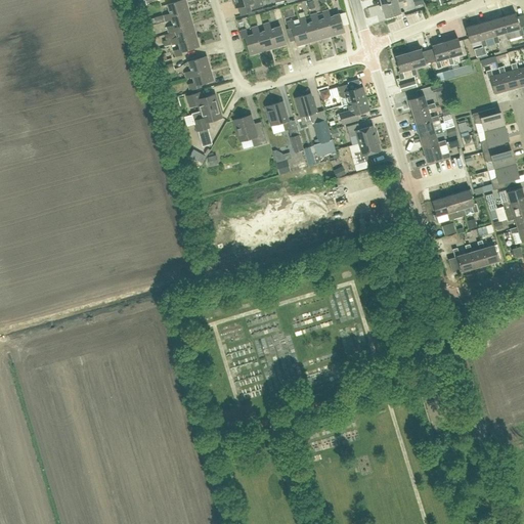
[(163,15),(165,22),(171,20),(170,16),(189,11),(185,0),(180,0),(167,4),(170,13),(163,15)]
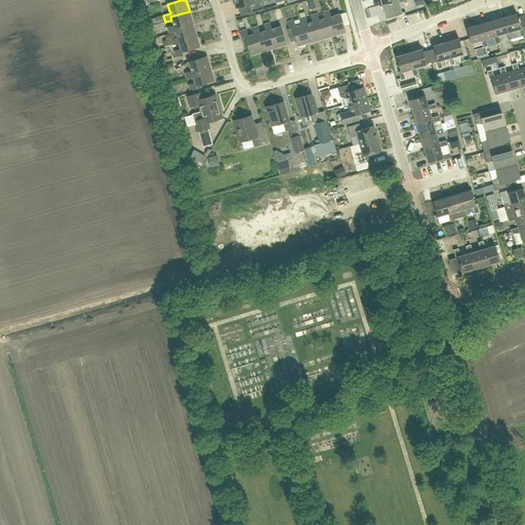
[(261,0),(233,0),(236,8),(248,4),(250,10),(264,6),(261,0)]
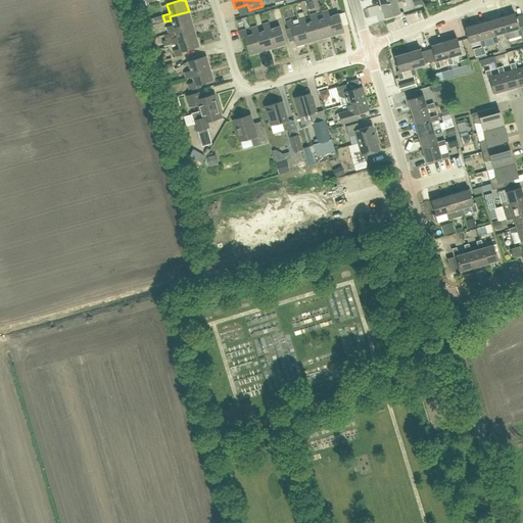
[(395,0),(380,4),(384,17),(399,12),(397,2),(406,0),(395,0)]
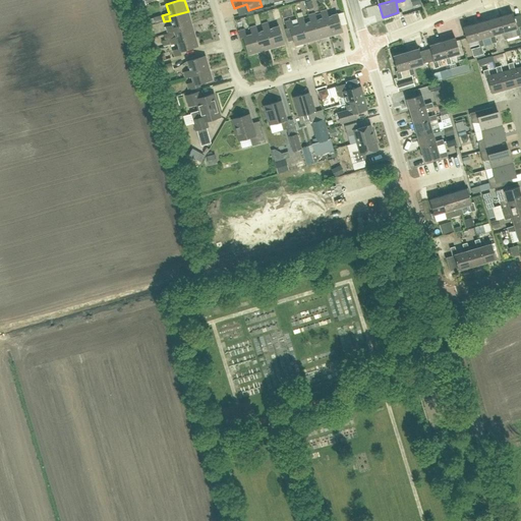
[(326,17),(331,36),(343,32),(341,26),(338,13),(328,16),(327,10),(320,12),(322,18),(326,17)]
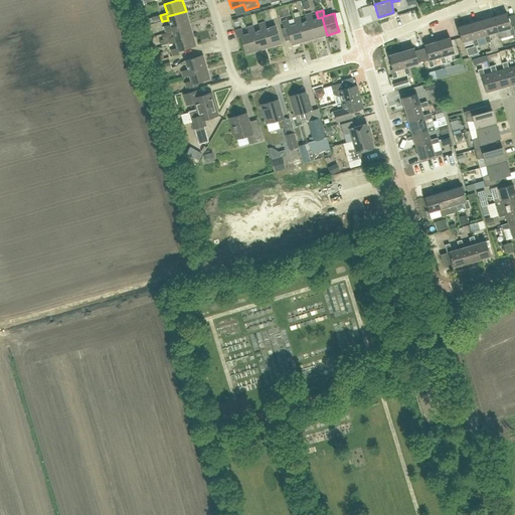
[(167,16),(168,20),(170,25),(164,26),(166,33),(172,31),(171,27),(189,22),(186,11),(167,16)]
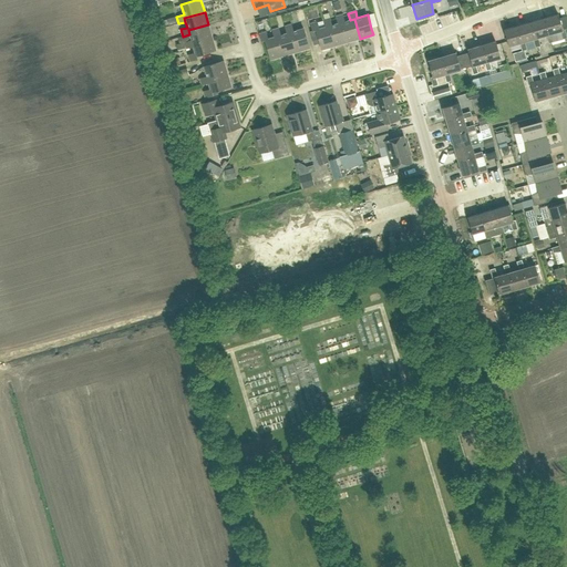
[(354,19),(350,20),(344,21),(342,14),(336,17),(338,23),(341,22),(347,42),(360,39),(354,19)]
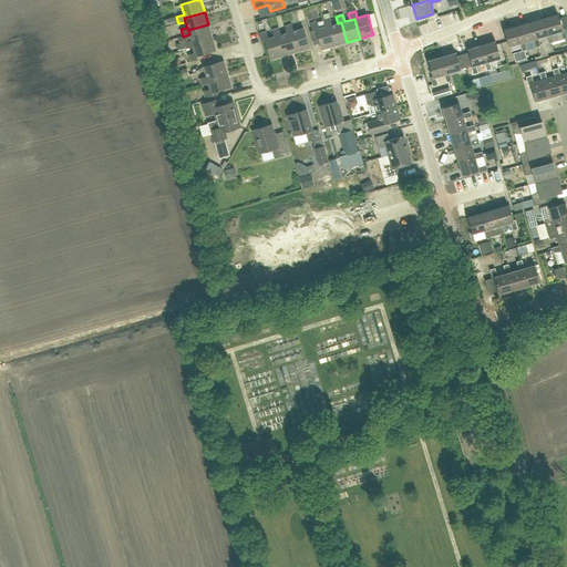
[(562,40),(566,39),(564,30),(563,30),(559,19),(557,14),(544,19),(548,34),(550,34),(559,32),(562,40)]
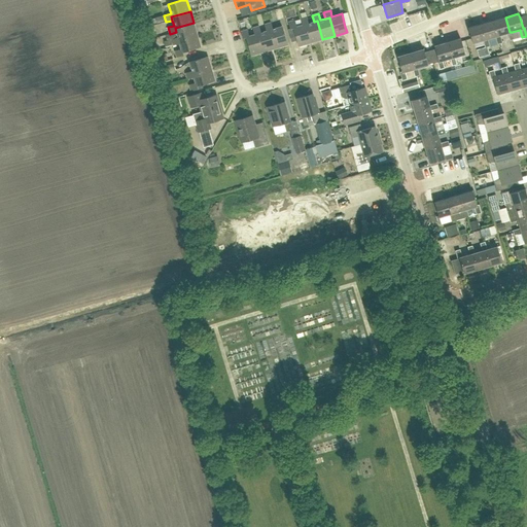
[(317,21),(314,22),(308,23),(307,16),(302,19),(300,19),(302,25),(306,24),(311,42),(322,39),(317,21)]
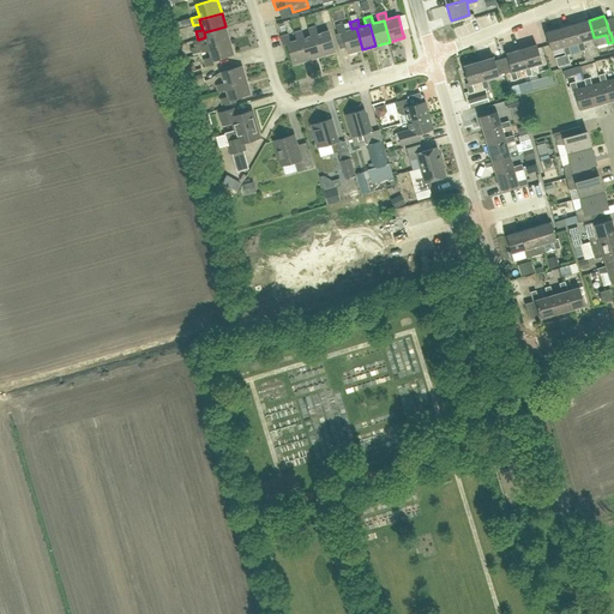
[(594,37),(589,20),(575,24),(579,42),(582,41),(591,38),(594,47),(599,46),(596,37),(594,37)]
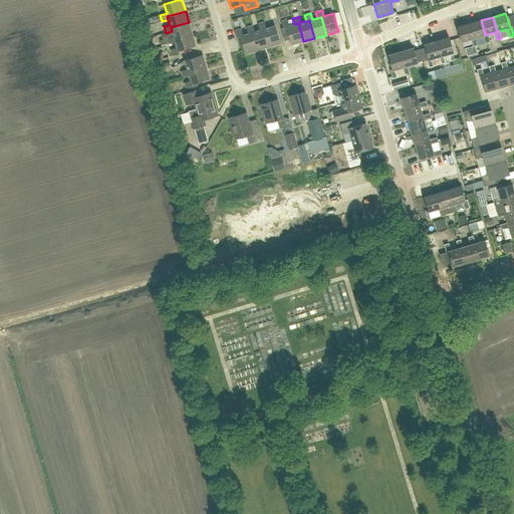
[(289,39),(291,45),(303,41),(298,23),(294,24),(289,26),(287,20),(281,21),(282,28),(281,28),(284,40),(289,39)]
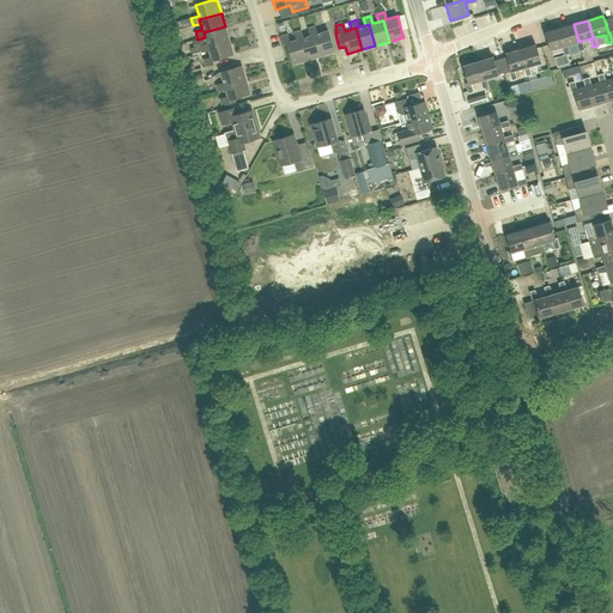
[(564,46),(566,46),(576,43),(578,52),(583,50),(581,41),(578,42),(574,24),(559,28),(564,46)]
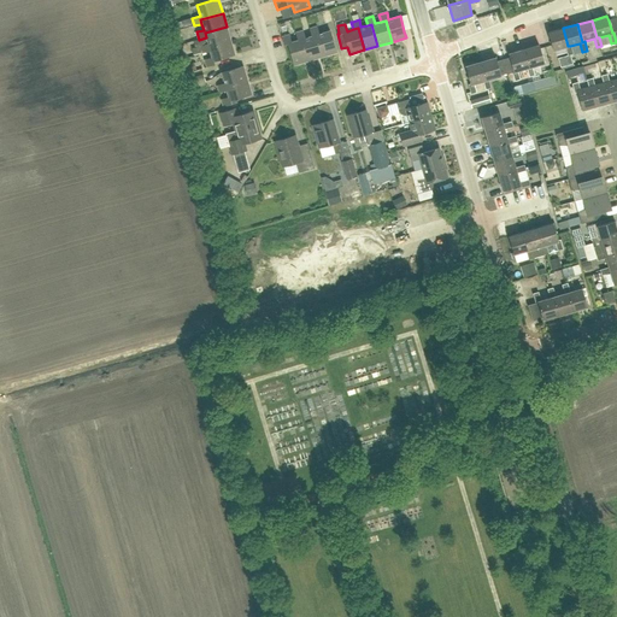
[(205,33),(206,37),(207,43),(200,46),(203,53),(210,51),(209,47),(230,41),(227,27),(205,33)]
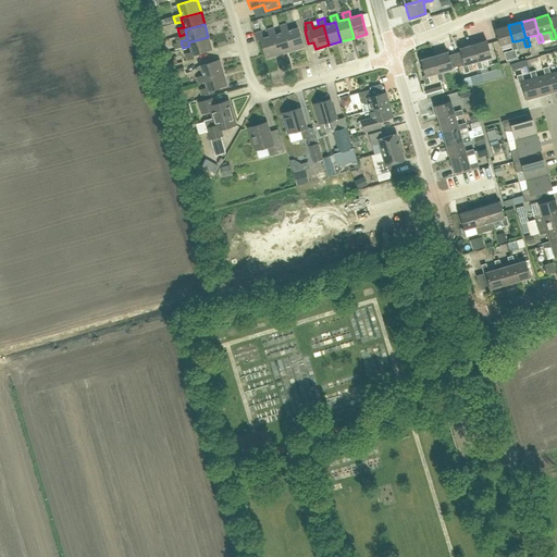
[(286,24),(279,26),(281,33),(285,32),(291,51),(304,48),(298,27),(288,31),(286,24)]
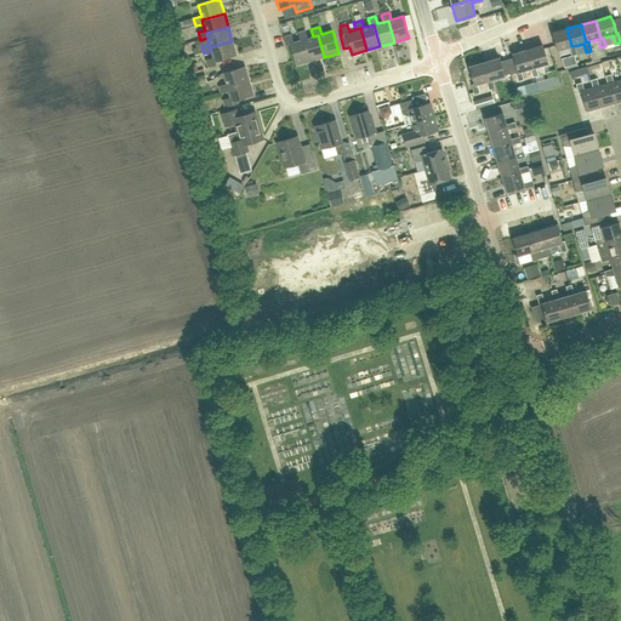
[(574,46),(571,46),(567,28),(551,33),(556,51),(569,47),(571,56),(562,60),(564,68),(576,64),(574,56),(576,55),(574,46)]
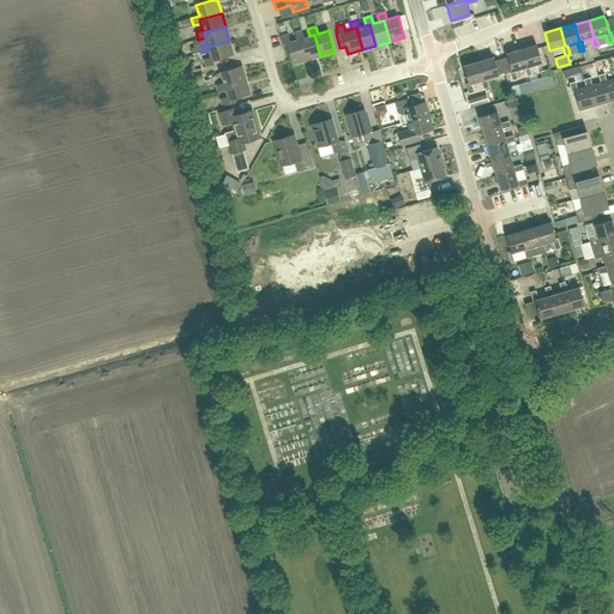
[(314,35),(309,36),(304,37),(301,30),(294,32),(296,40),(300,38),(307,60),(320,56),(314,35)]
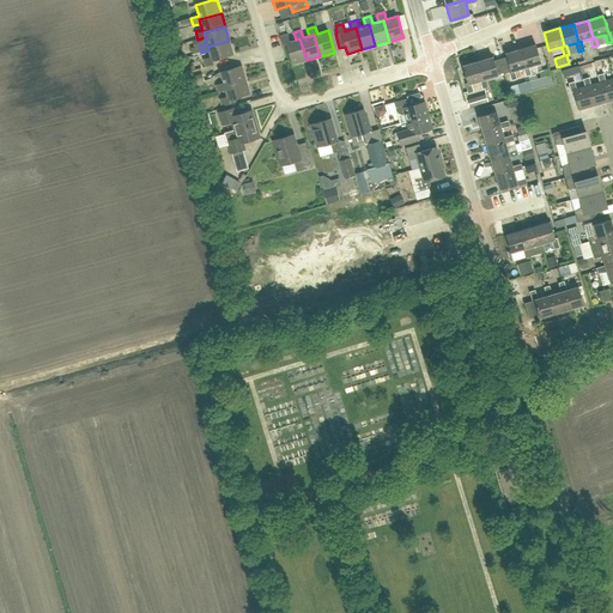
[(286,43),(292,65),(307,60),(299,38),(296,40),(289,42),(287,35),(279,37),(281,44),(286,43)]
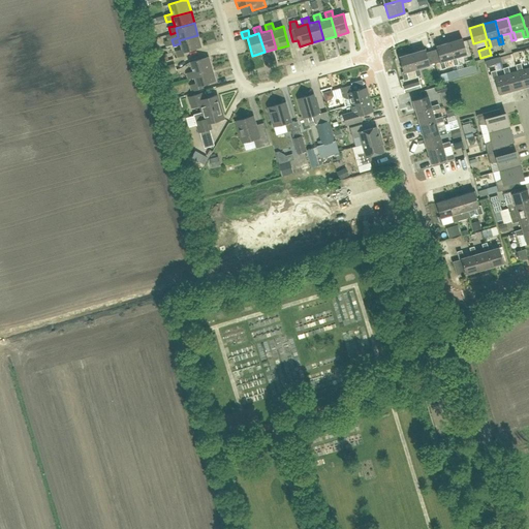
[(183,53),(201,48),(197,35),(179,40),(180,43),(182,50),(175,51),(177,58),(184,56),(183,53)]
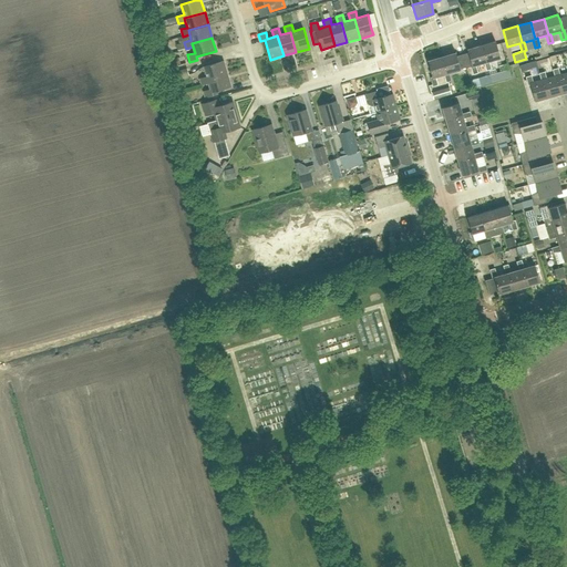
[(500,59),(495,42),(482,45),(486,62),(484,63),(486,71),(491,70),(488,61),(500,59)]
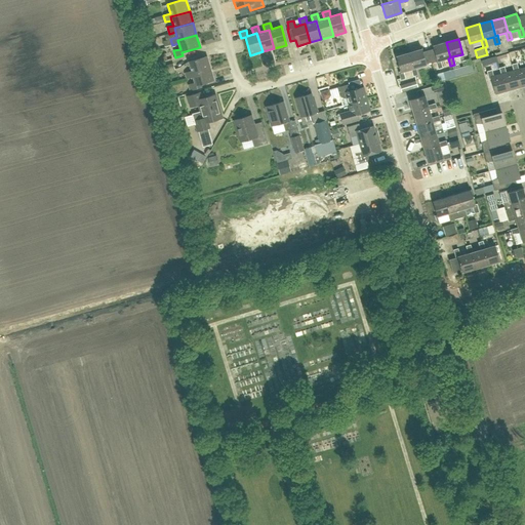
[(446,42),(433,46),(434,49),(428,50),(432,63),(436,62),(438,69),(442,68),(440,61),(448,58),(450,57),(446,42)]
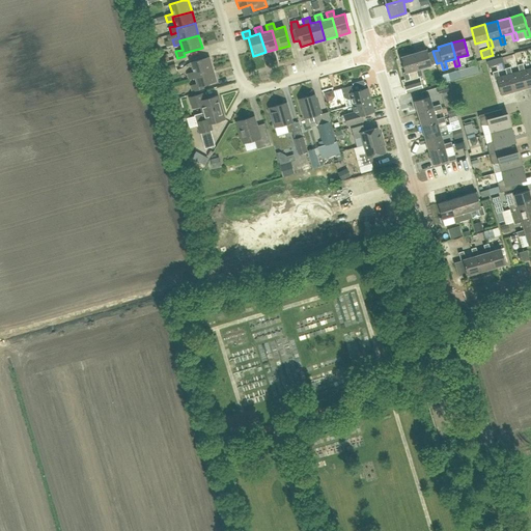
[(427,53),(426,50),(414,54),(418,68),(415,70),(417,77),(422,76),(420,68),(437,63),(432,51),(427,53)]
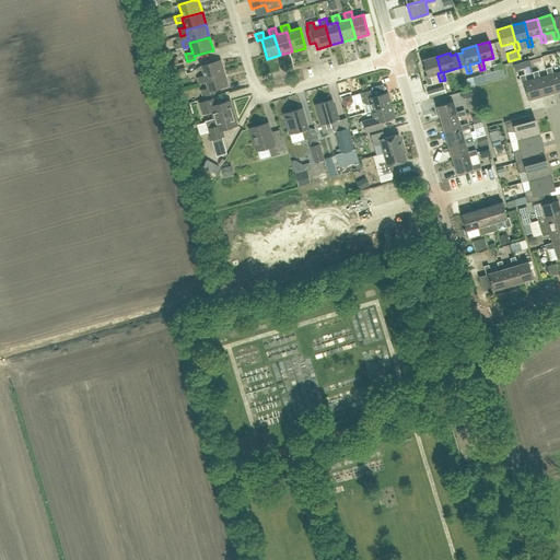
[(432,84),(430,76),(438,73),(441,72),(436,57),(422,60),(427,76),(424,77),(427,85),(432,84)]
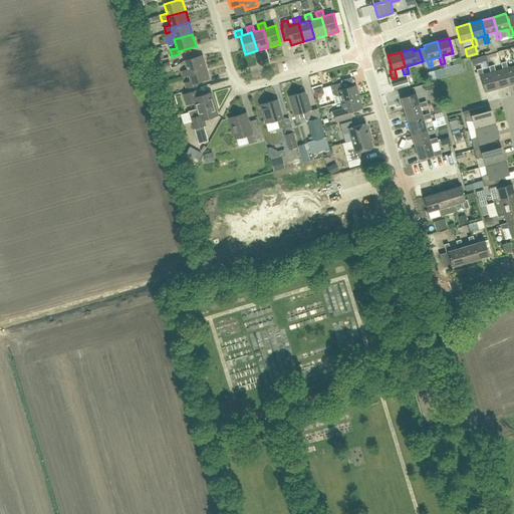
[(181,71),(183,77),(189,75),(188,72),(206,66),(202,55),(184,60),(187,69),(181,71)]
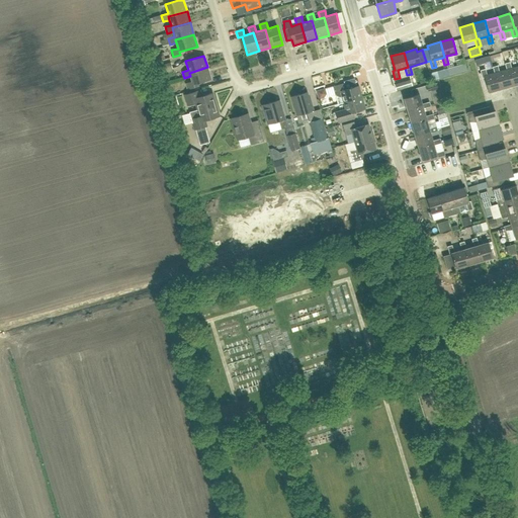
[(162,71),(173,68),(172,62),(160,65),(162,71)]
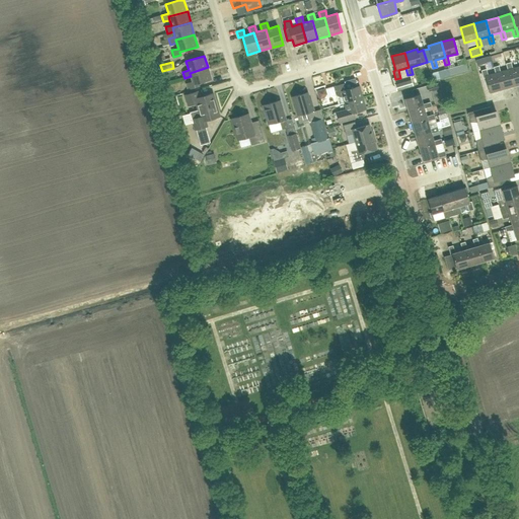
[(509,69),(514,86),(518,84),(518,66),(511,68),(510,62),(505,64),(507,70),(509,69)]
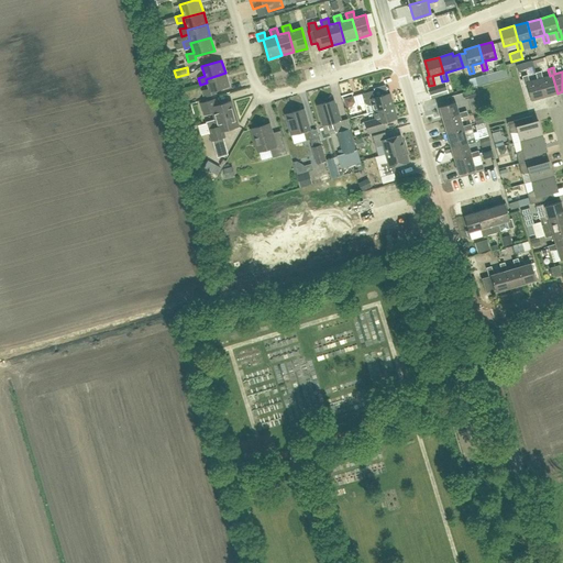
[(534,73),(536,79),(539,78),(544,97),(558,94),(552,75),(550,76),(541,78),(540,72),(534,73)]
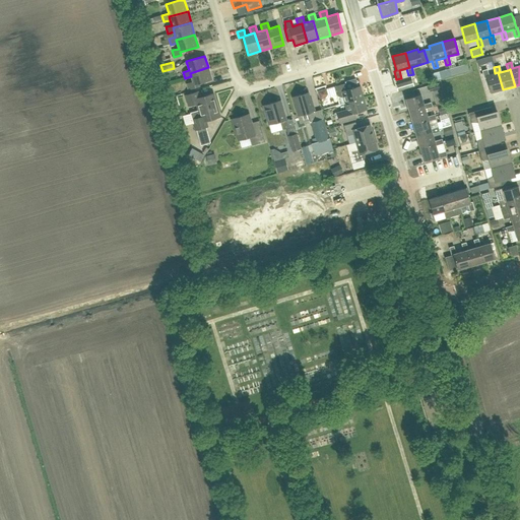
[(190,73),(191,76),(192,81),(186,83),(188,89),(195,87),(194,84),(211,79),(208,67),(190,73)]
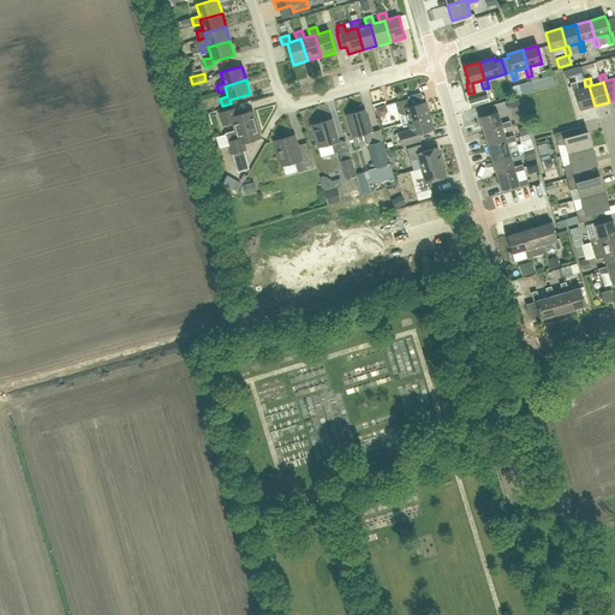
[(574,91),(579,111),(595,106),(589,85),(585,87),(577,89),(574,82),(569,84),(572,93),(574,91)]
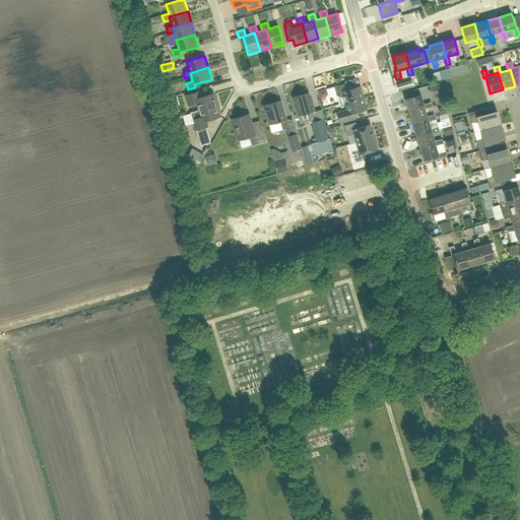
[(398,90),(414,86),(412,79),(396,84),(398,90)]
